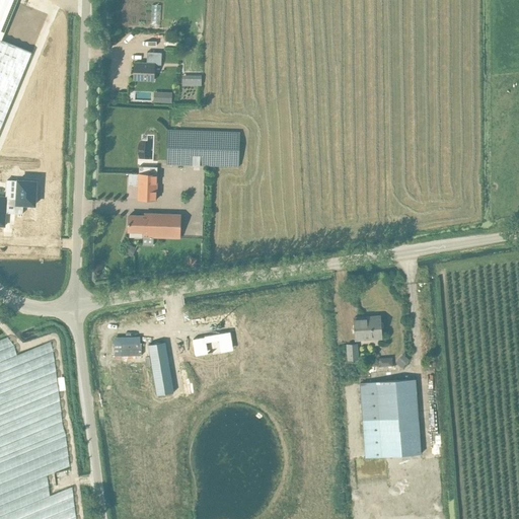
[(0,0),(0,39),(1,40),(17,0),(0,0)]
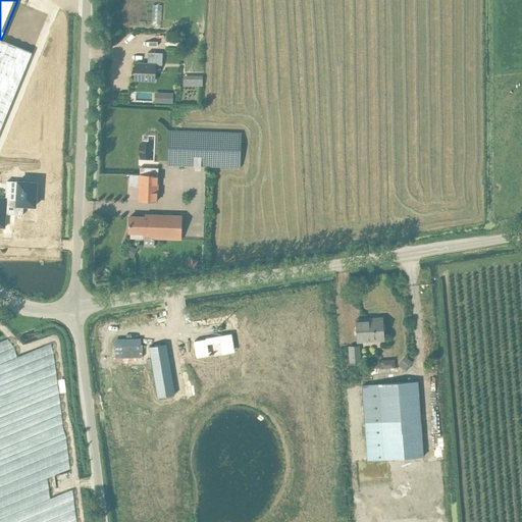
[(0,128),(32,52),(1,40),(0,39),(0,128)]
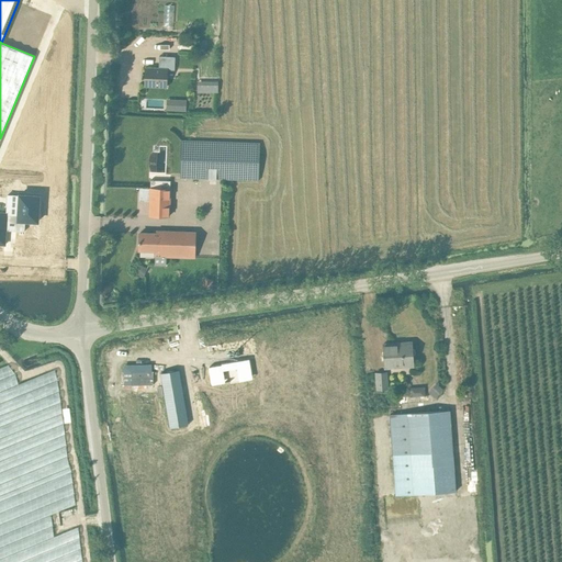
[(167,87),(167,70),(175,70),(175,56),(159,56),(158,68),(146,67),(145,86),(167,87)]
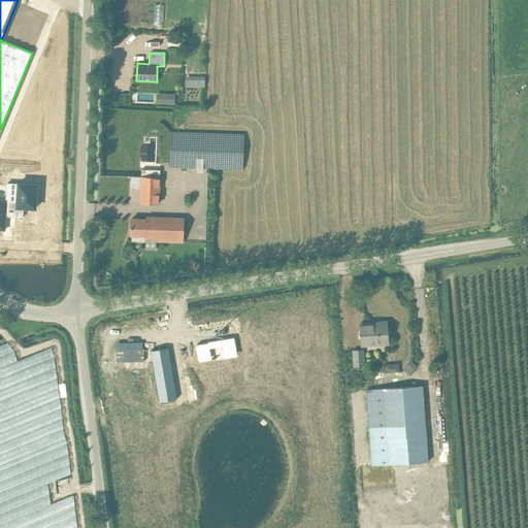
[(187,87),(205,87),(205,77),(187,77),(187,87)]
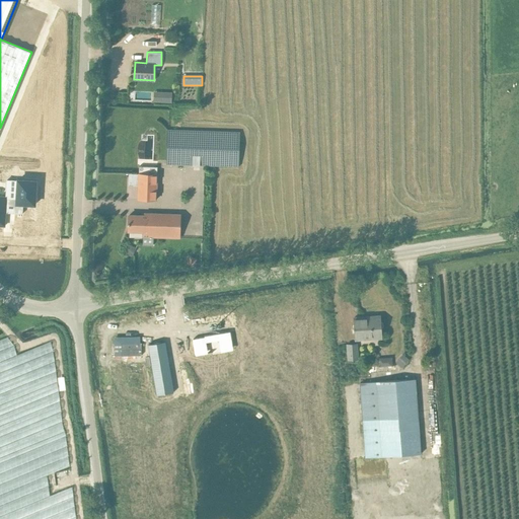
[(163,102),(171,102),(172,92),(163,92),(163,102)]
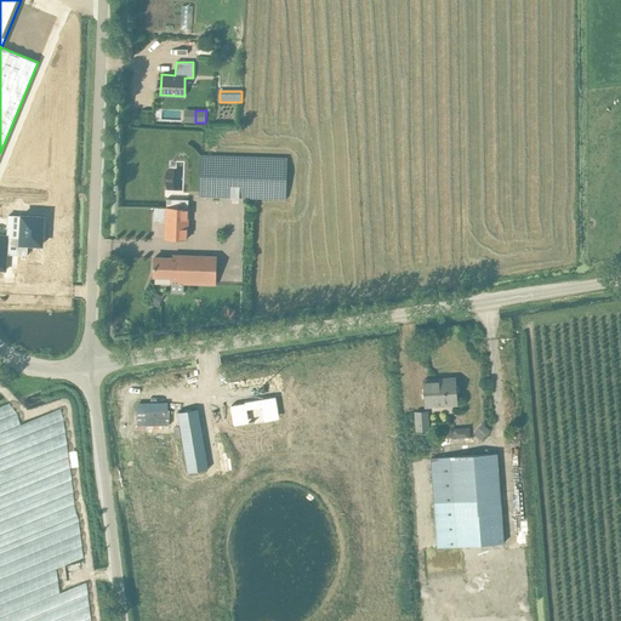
[(200,154),(199,198),(286,200),(288,157),(200,154)]
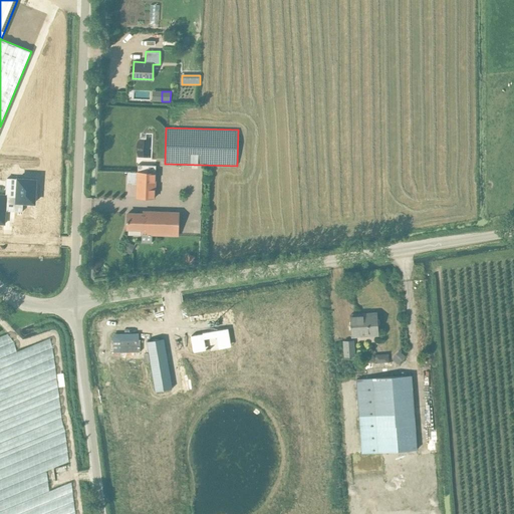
[(137,197),(155,198),(156,173),(138,173),(137,185),(137,197)]
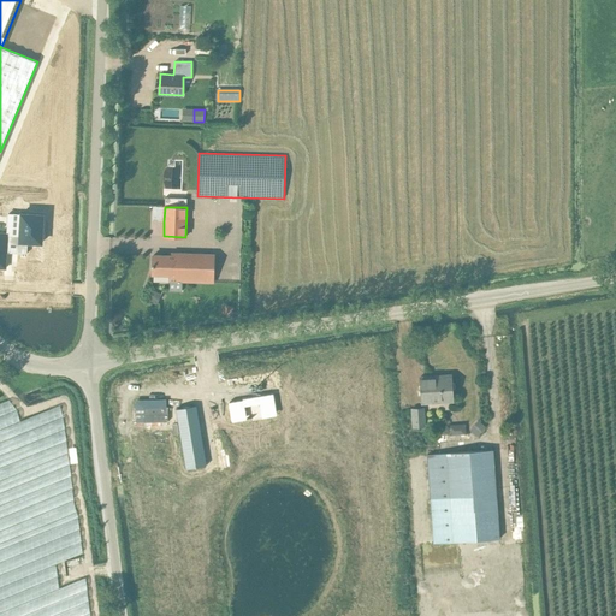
[(41,243),(43,214),(22,213),(21,235),(19,253),(27,253),(28,242),(41,243)]
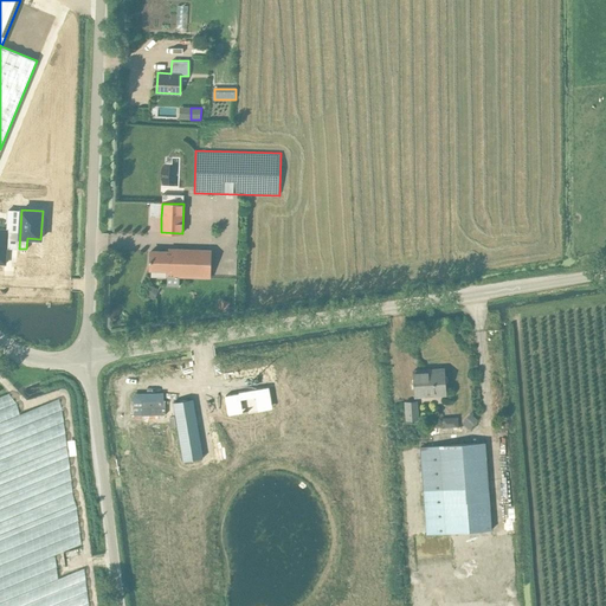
[(42,271),(63,272),(63,251),(42,250),(42,271)]
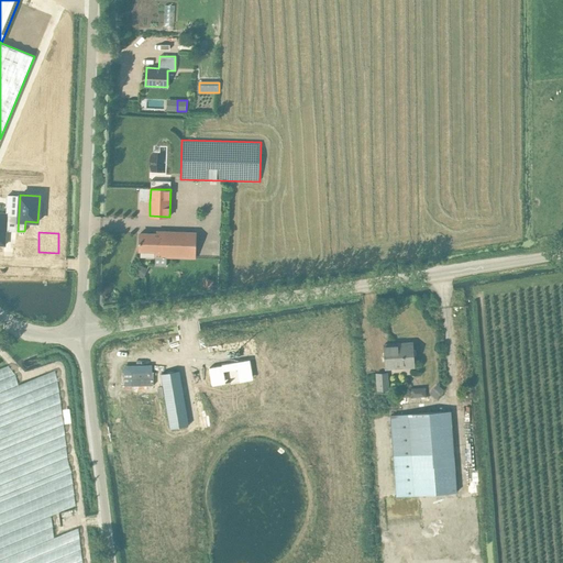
[(195,258),(196,233),(163,232),(162,234),(140,233),(139,251),(155,251),(155,256),(195,258)]
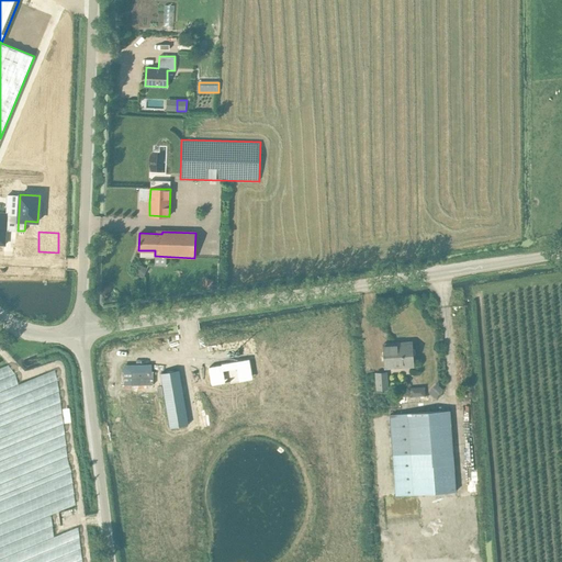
[(147,269),(138,265),(134,274),(143,279),(147,269)]
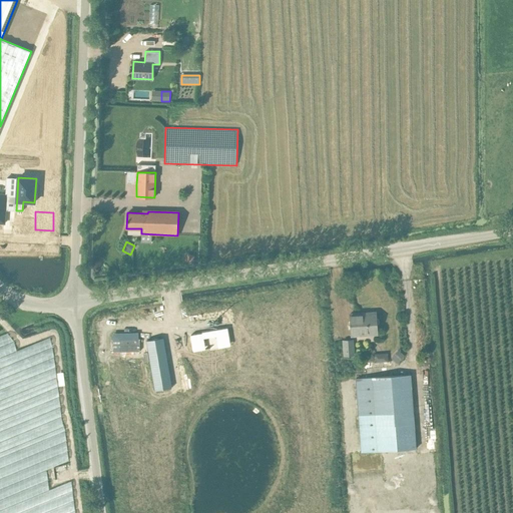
[(0,258),(10,259),(10,247),(0,246),(0,258)]
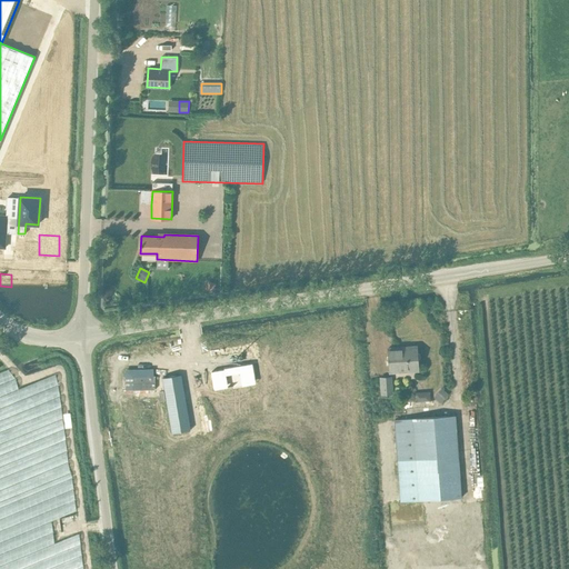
[(216,285),(208,281),(205,289),(212,292),(216,285)]
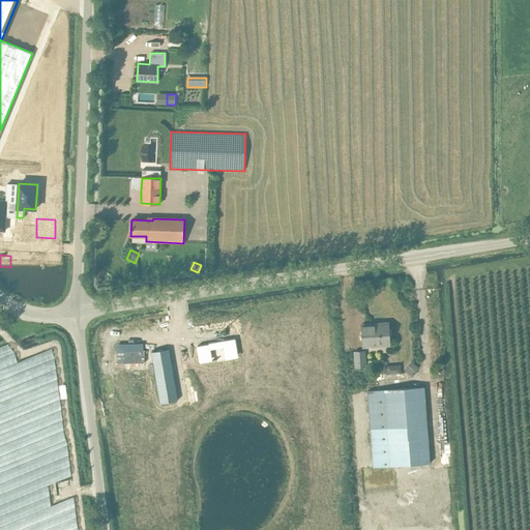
[(389,345),(388,323),(361,324),(363,347),(389,345)]
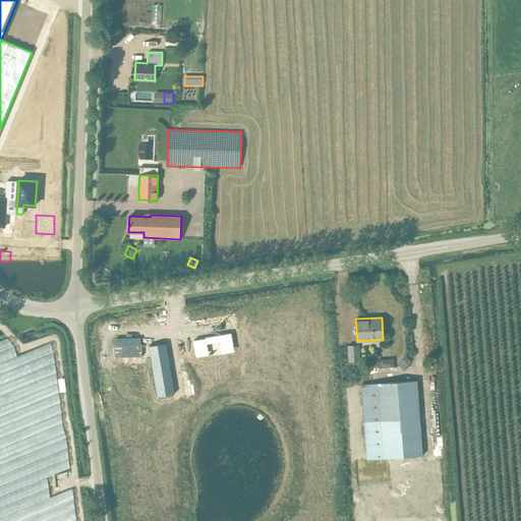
[(205,338),(192,340),(195,357),(213,354),(213,356),(222,355),(222,353),(234,351),(231,333),(205,337),(205,338)]
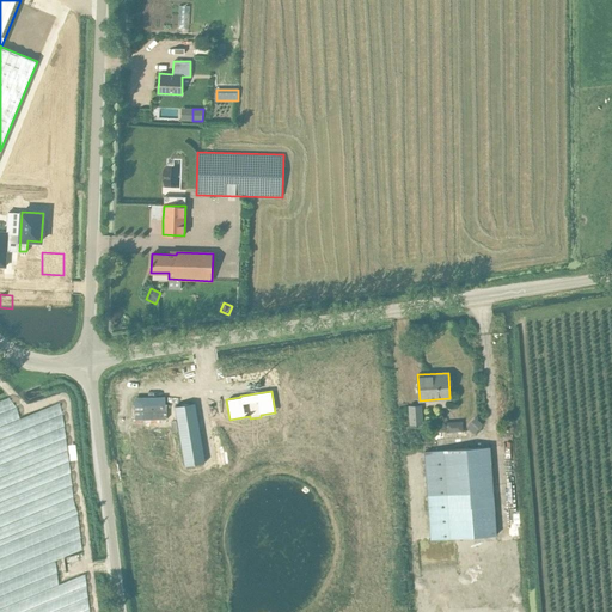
[(185,466),(204,463),(195,403),(175,407),(185,466)]
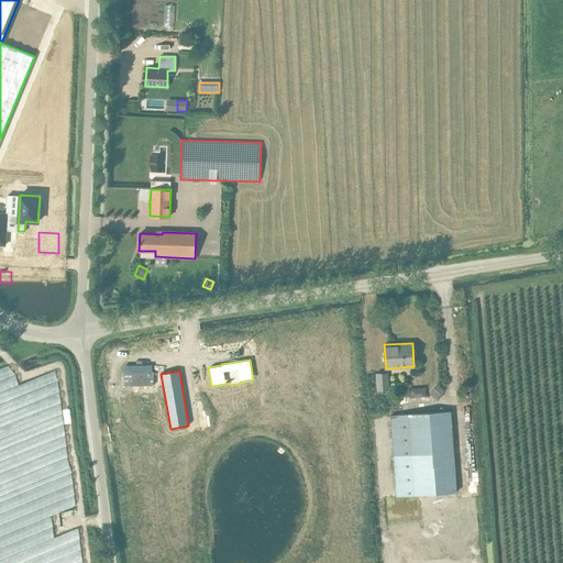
[(156,372),(131,376),(133,392),(158,387),(156,372)]
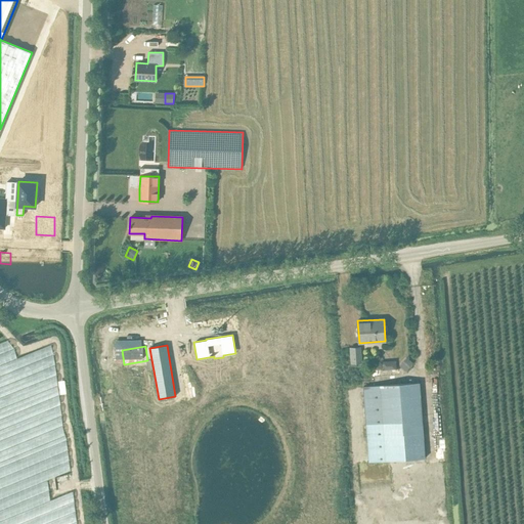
[(360,347),(349,347),(351,363),(361,363),(360,347)]
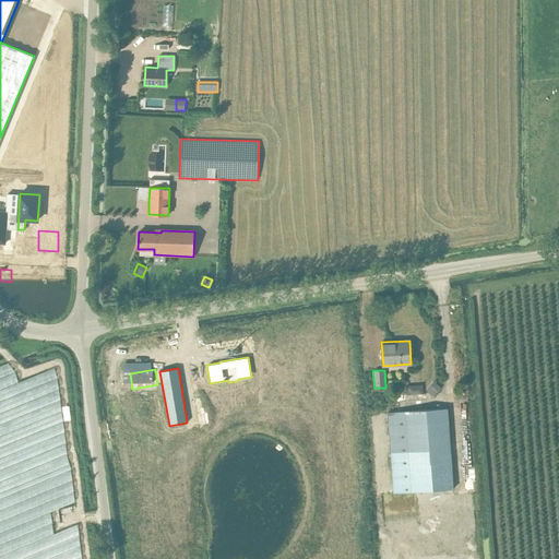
[(441,388),(433,381),(426,391),(432,396),(441,388)]
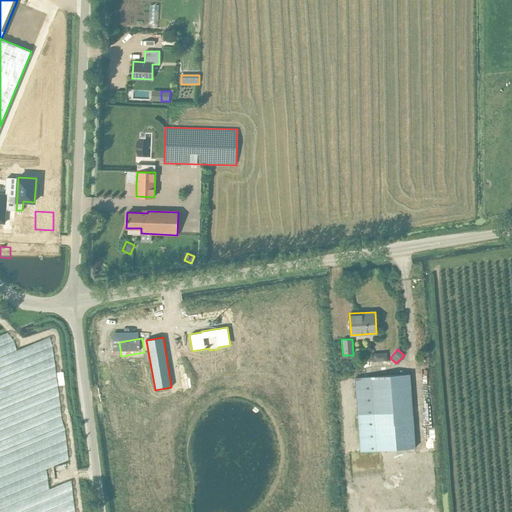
[(201,364),(211,369),(216,358),(206,353),(201,364)]
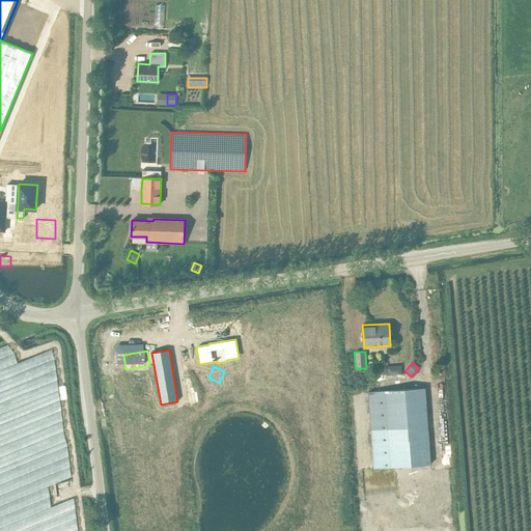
[(401,366),(387,366),(387,375),(401,374),(401,366)]
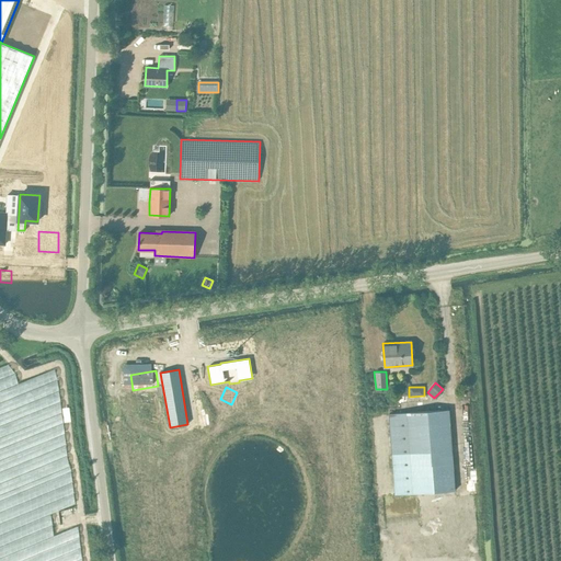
[(449,409),(388,414),(395,495),(455,491),(449,409)]
